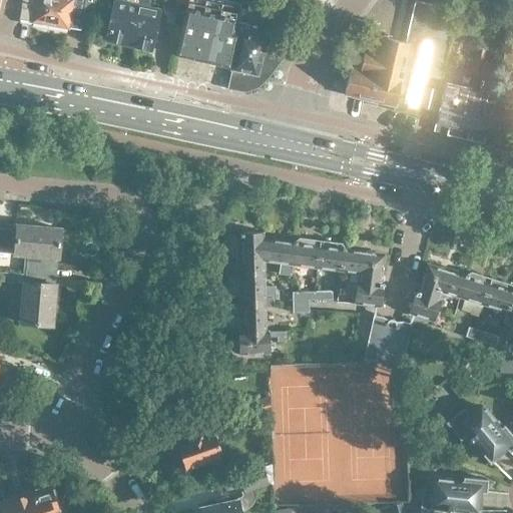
[(53,0),(23,0),(20,19),(31,21),(50,25),(53,0)]
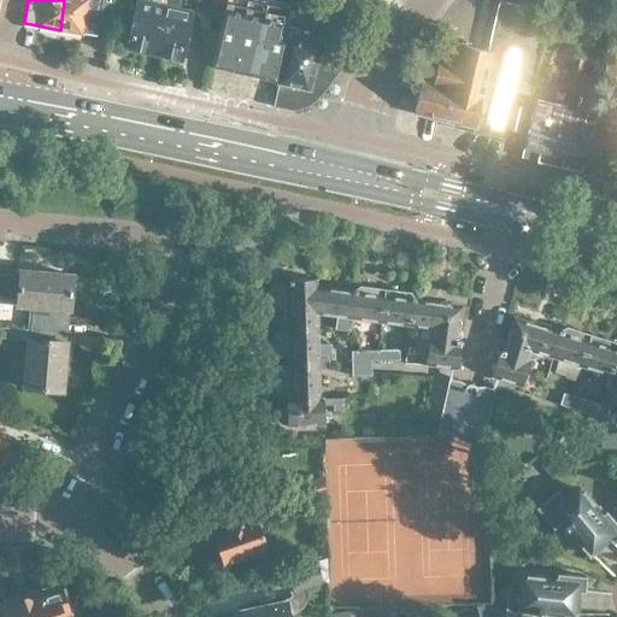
[(64,0),(60,30),(82,34),(83,33),(97,35),(98,22),(110,24),(113,0),(64,0)]
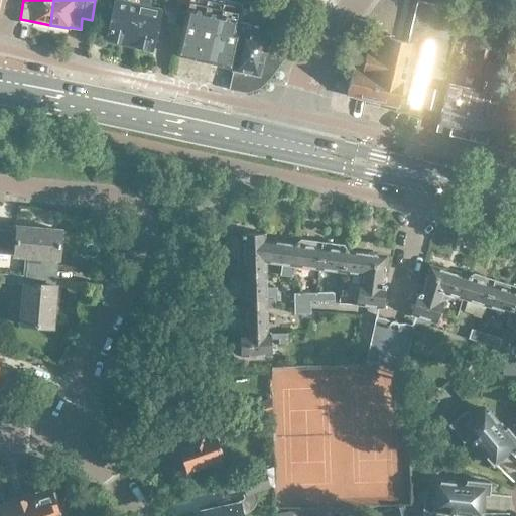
[(115,0),(107,39),(127,44),(137,0),(115,0)]
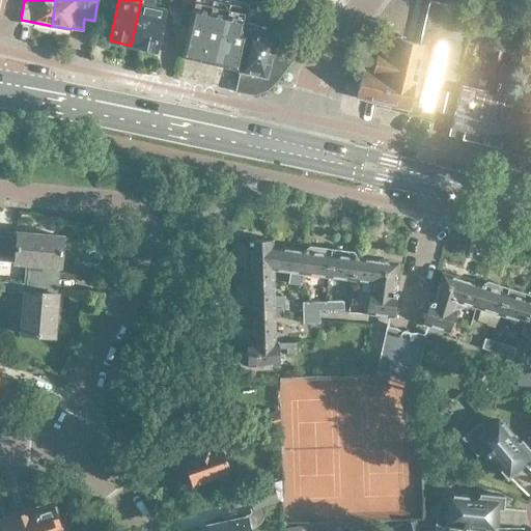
[(141,0),(131,46),(155,51),(164,7),(154,5),(154,0),(141,0)]
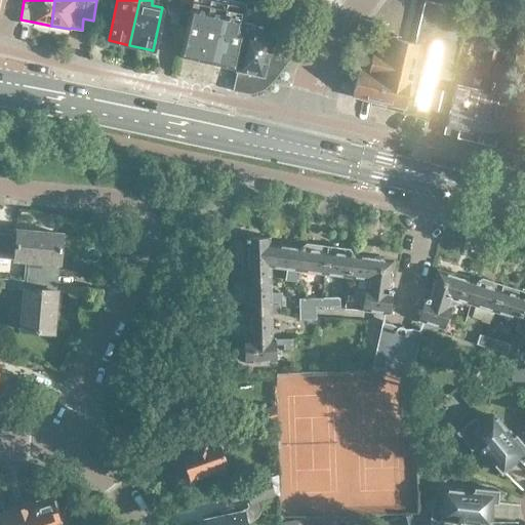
[(186,26),(191,0),(175,0),(171,23),(186,26)]
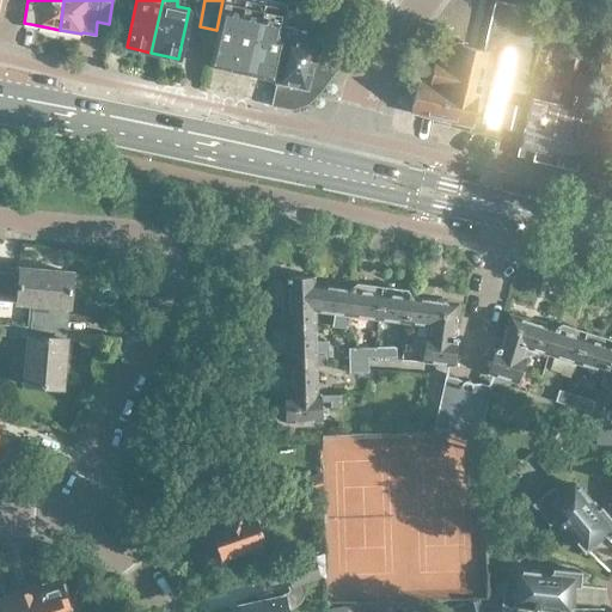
[(208,65),(276,80),(287,37),(279,36),(285,7),(252,0),(230,0),(224,31),(216,29),(208,65)]
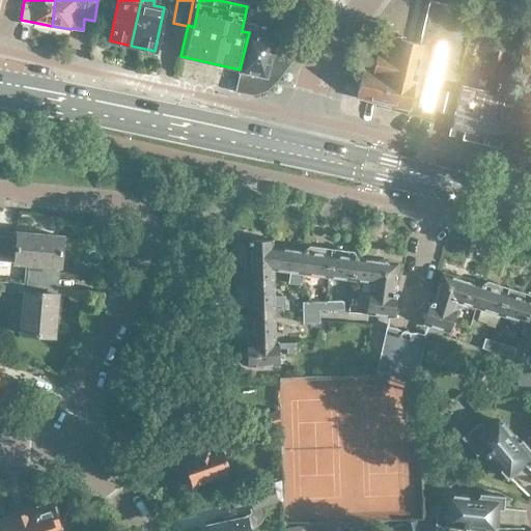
[(240,70),(240,73),(269,79),(278,36),(275,36),(279,15),(269,11),(255,8),(256,0),(219,0),(247,6),(242,31),(249,32),(240,70)]
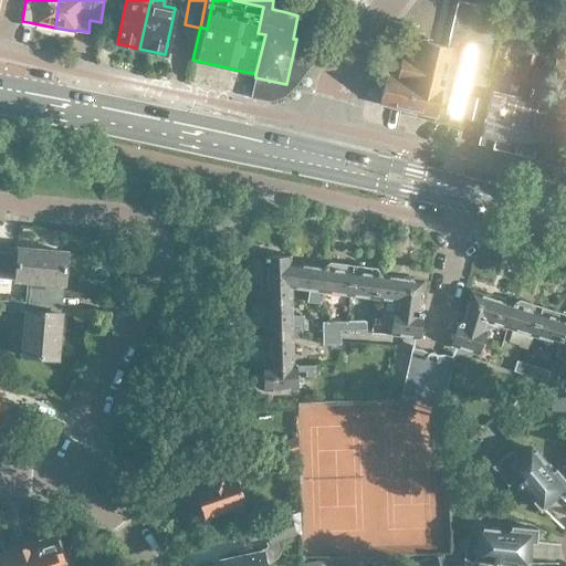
[(416,113),(435,117),(435,121),(475,130),(503,10),(459,0),(448,46),(405,37),(396,79),(386,76),(379,103),(399,107),(398,113),(415,117),(416,113)]
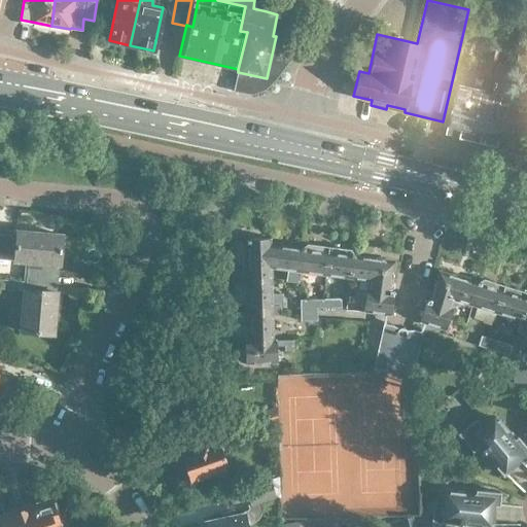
[(514,70),(526,72),(526,45),(520,44),(514,70)]
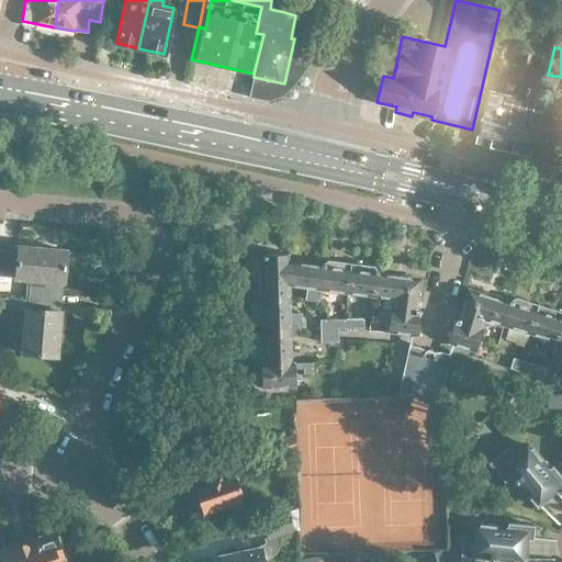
[(26,289),(62,292),(63,282),(64,282),(67,248),(3,244),(1,276),(13,277),(13,278),(27,279),(26,289)]
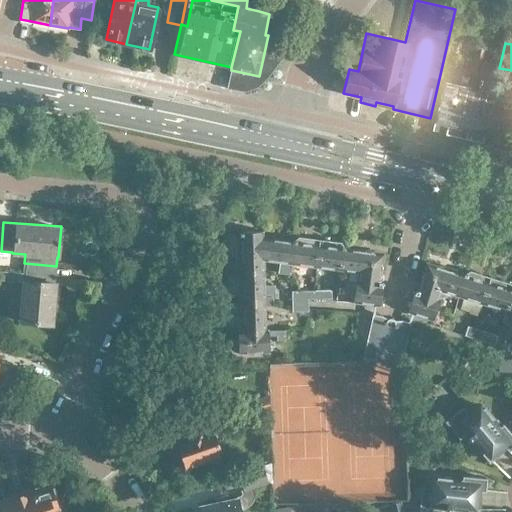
[(264,261),(262,236),(264,229),(239,224),(241,268),(264,267),(264,261)]
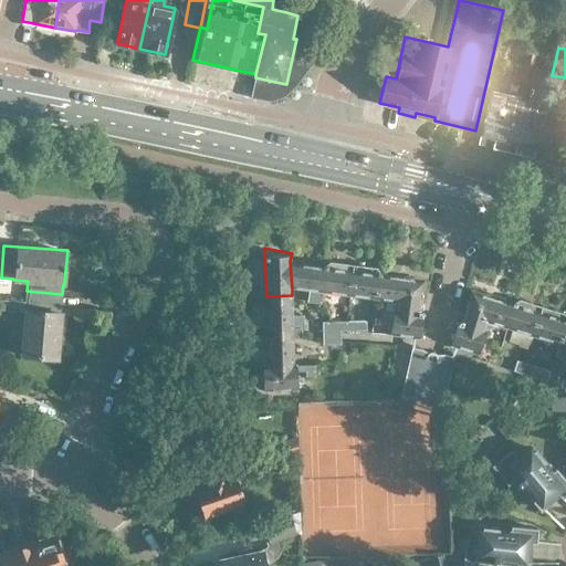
[(321,303),(322,292),(325,265),(290,261),(292,289),(308,291),(306,301),(321,303)]
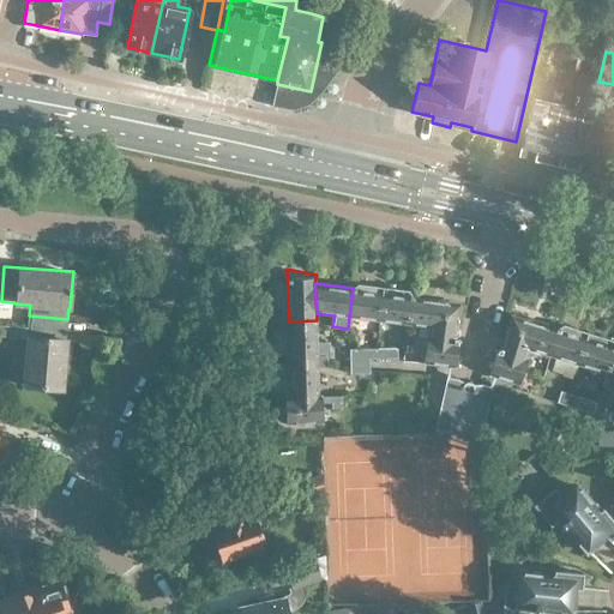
[(378,320),(383,287),(356,283),(353,288),(349,317),(378,320)]
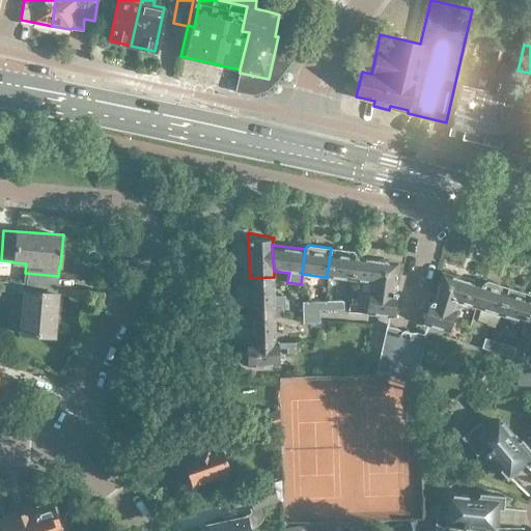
[(355,281),(358,256),(354,250),(331,248),(327,277),(355,281)]
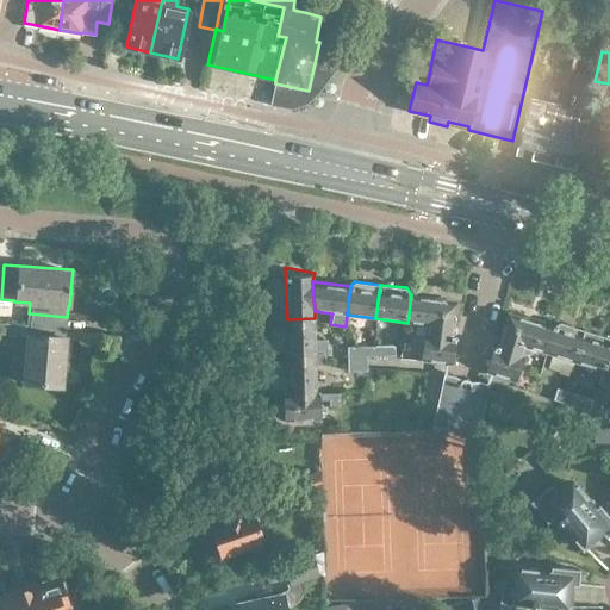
[(425,324),(453,328),(455,302),(411,294),(408,323),(416,323),(416,327),(425,328),(425,324)]
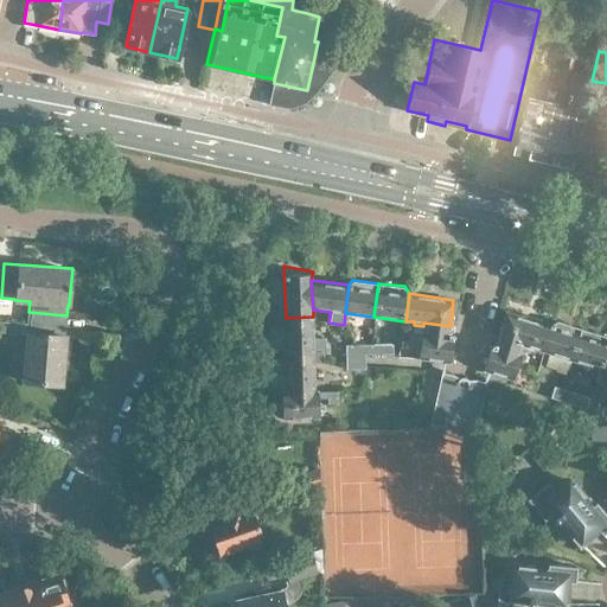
[(505,311),(497,334),(521,342),(529,344),(529,345),(537,349),(538,346),(543,349),(550,325),(505,311)]
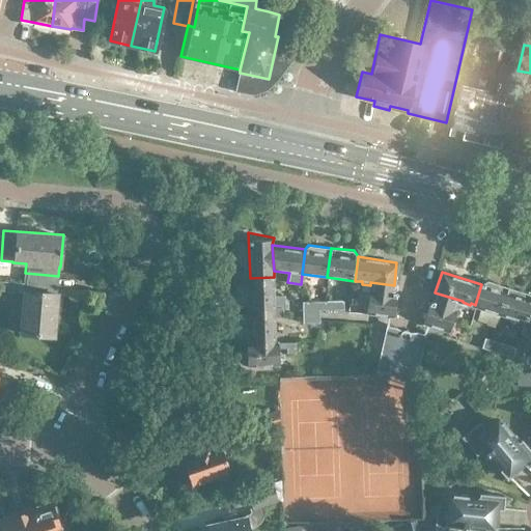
[(57,292),(58,276),(25,273),(24,284),(9,283),(8,290),(24,292),(20,333),(54,336),(57,309),(58,296),(58,292),(57,292)]
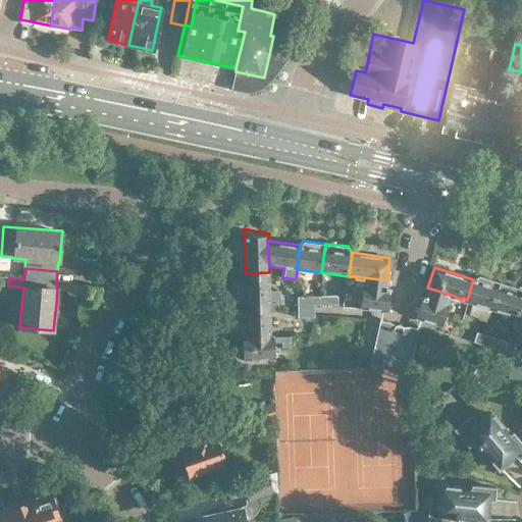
[(269,291),(269,272),(246,273),(247,305),(277,304),(280,304),(279,291),(269,291)]
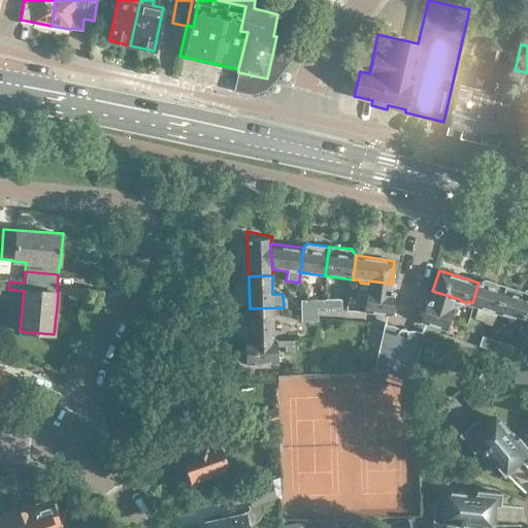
[(479,283),(472,303),(481,306),(481,307),(490,310),(486,322),(492,323),(492,324),(505,286),(485,278),(479,283)]
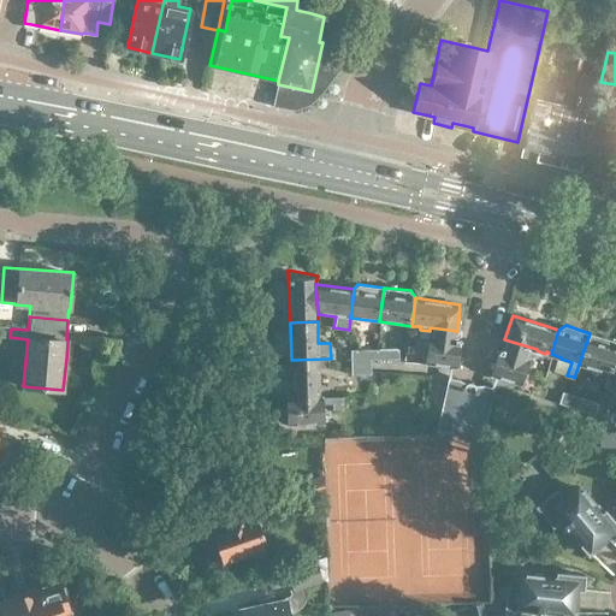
[(456,339),(457,331),(430,327),(430,331),(425,363),(455,368),(458,341),(456,339)]
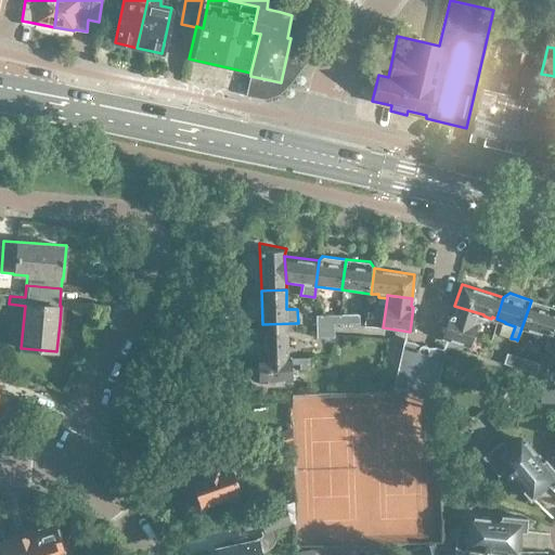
[(540,333),(547,335),(554,318),(554,310),(553,307),(531,300),(517,340),(524,343),(528,330),(540,334),(540,333)]
